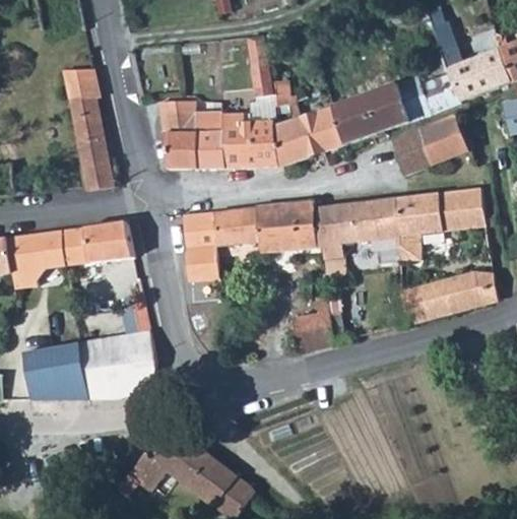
[(426,8),(416,10),(428,48),(423,50),(431,73),(446,69),(446,67),(426,8)]
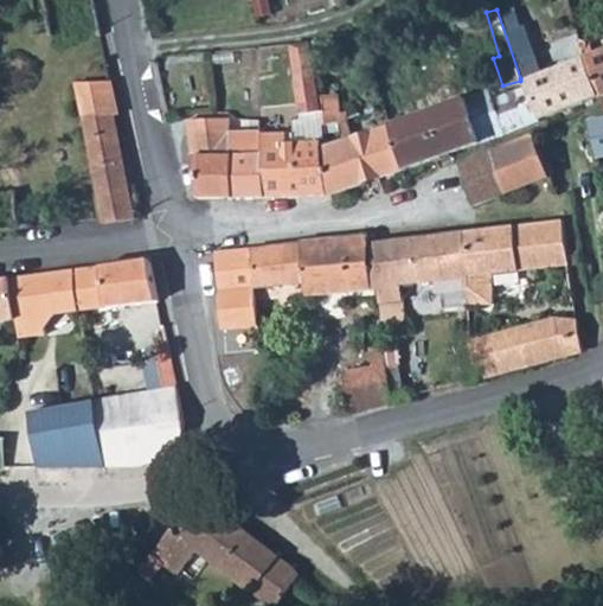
[(508,30),(525,65),(539,58),(523,24),(508,30)]
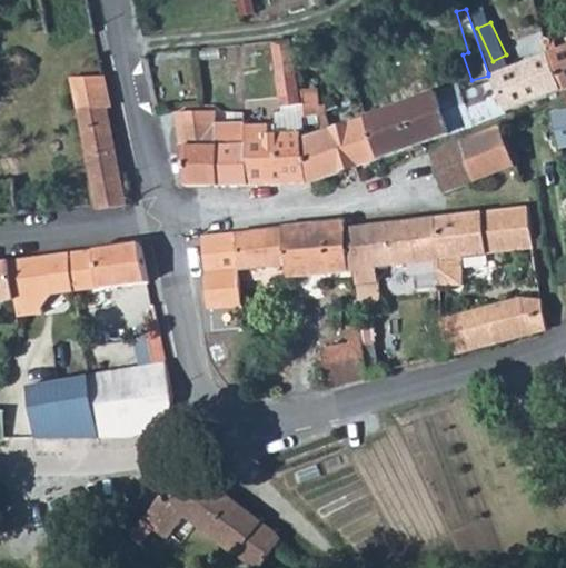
[(288,37),(266,38),(272,70),(293,67),(288,37)]
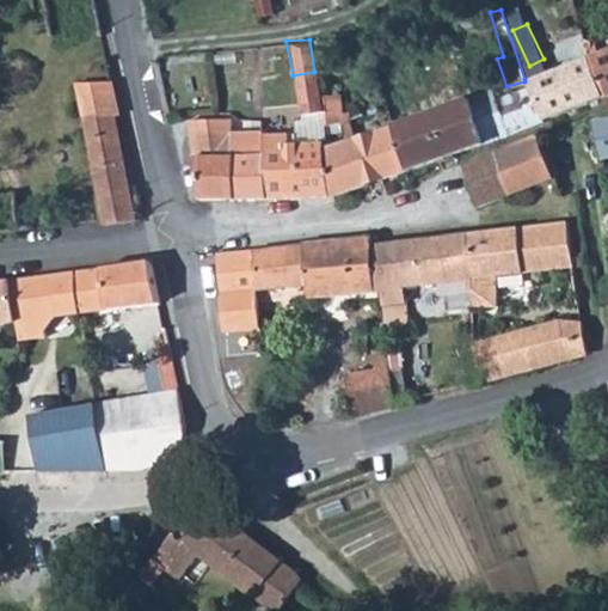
[(607,44),(587,54),(603,95),(607,92),(607,44)]
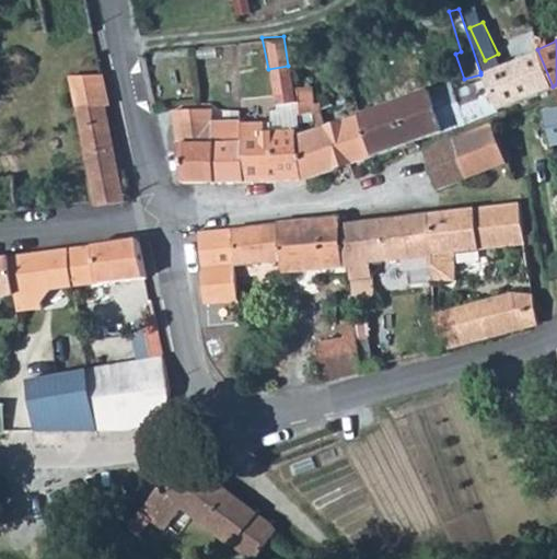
[(537,49),(480,72),(480,74),(482,78),(494,109),(553,86),(537,49)]
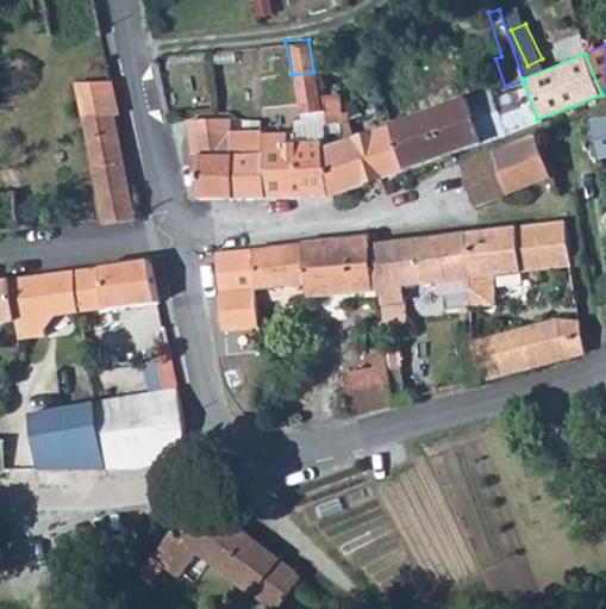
[(313,72),(292,75),(297,110),(318,106),(317,94),(313,72)]
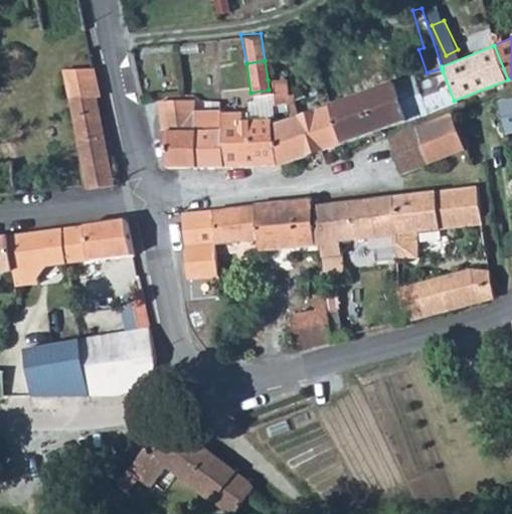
[(92,67),(62,68),(83,183),(86,188),(113,184),(95,95),(98,95),(92,67)]
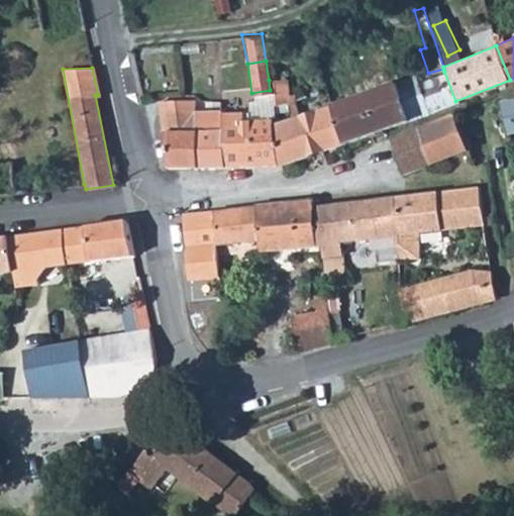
[(444,72),(416,80),(423,98),(420,99),(425,112),(455,101),(444,72)]
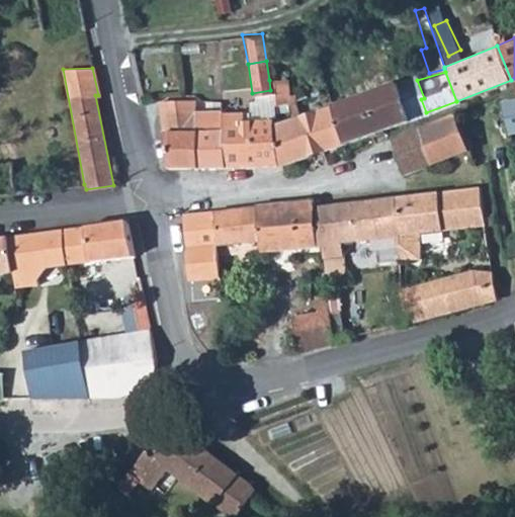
[(415,74),(330,103),(343,143),(426,112),(421,99),(424,98),(417,80),(416,77),(415,74)]
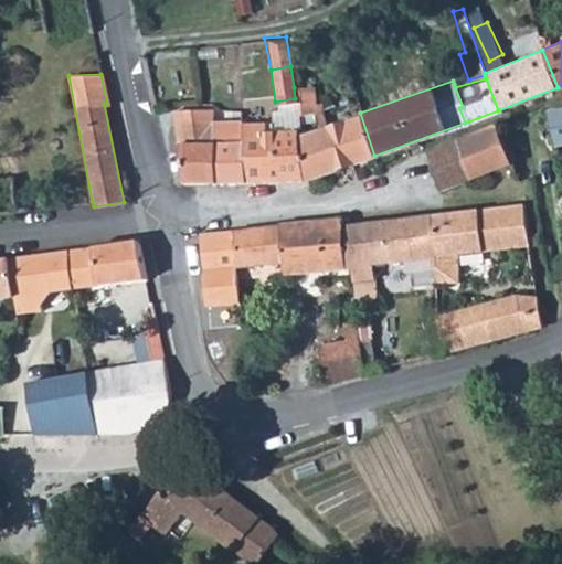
[(311,85),(294,87),(295,98),(297,115),(315,113),(311,85)]
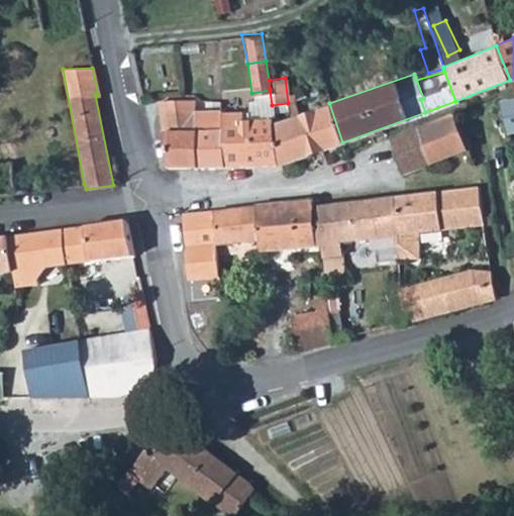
[(253,97),(244,97),(245,109),(240,109),(243,119),(273,116),(272,105),(270,90),(251,93),(253,97)]
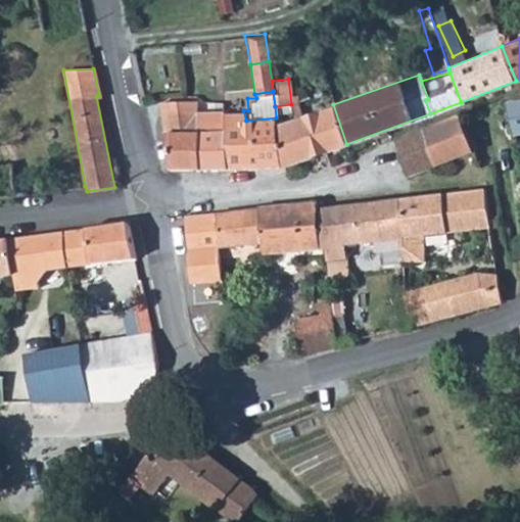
[(247,98),(221,101),(222,111),(224,131),(225,131),(226,169),(281,167),(277,123),(276,117),(246,121),(243,110),(248,110),(247,98)]
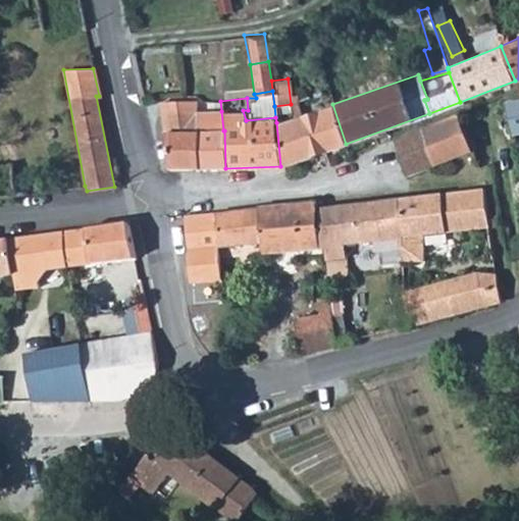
[(518,100),(503,103),(512,133),(518,129),(518,100)]
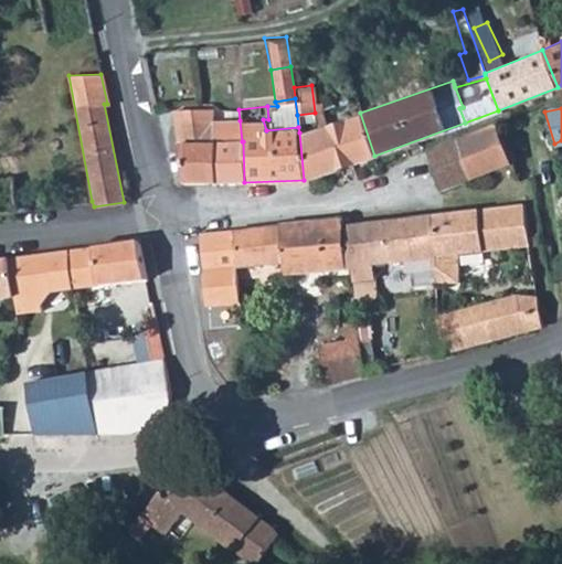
[(178,156),(181,182),(244,182),(243,141),(242,141),(240,120),(211,121),(211,110),(172,110),(178,156)]
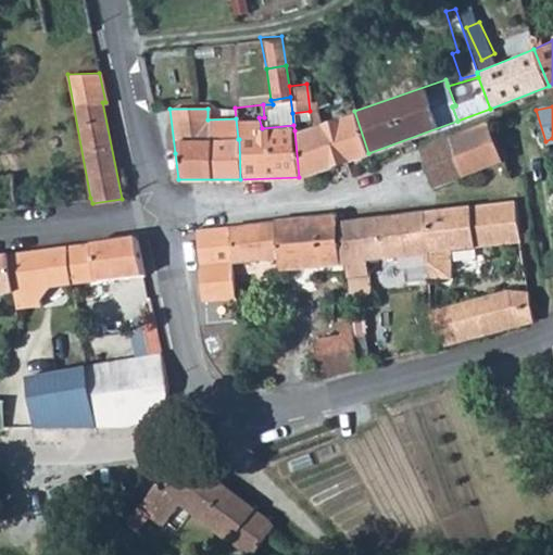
[(354,111),(294,130),(299,177),(368,153),(354,111)]
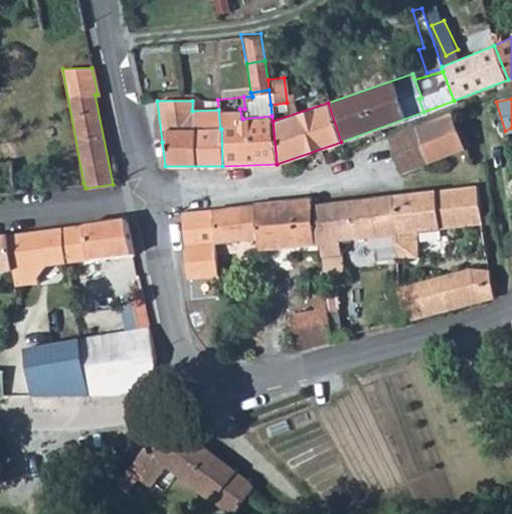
[(451,111),(414,125),(428,162),(464,148),(465,147),(451,111)]
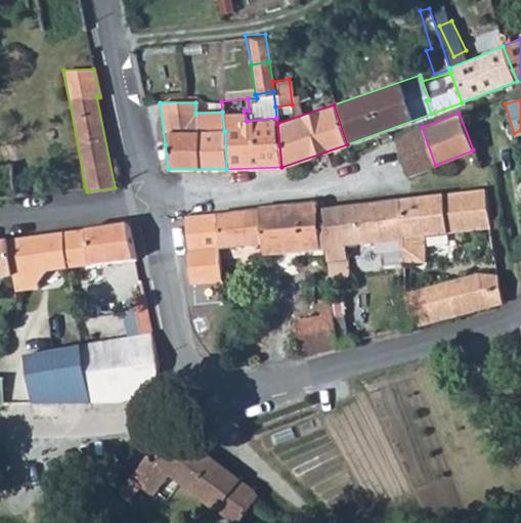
[(435,165),(422,127),(404,134),(396,142),(406,176),(435,165)]
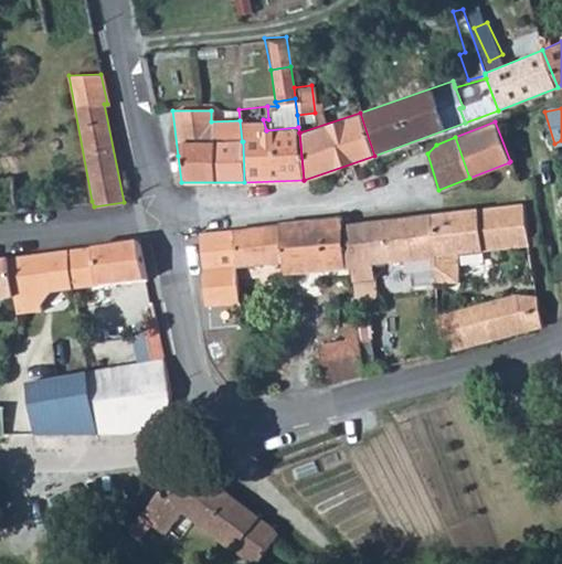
[(0,213),(17,211),(12,178),(0,179),(0,213)]
